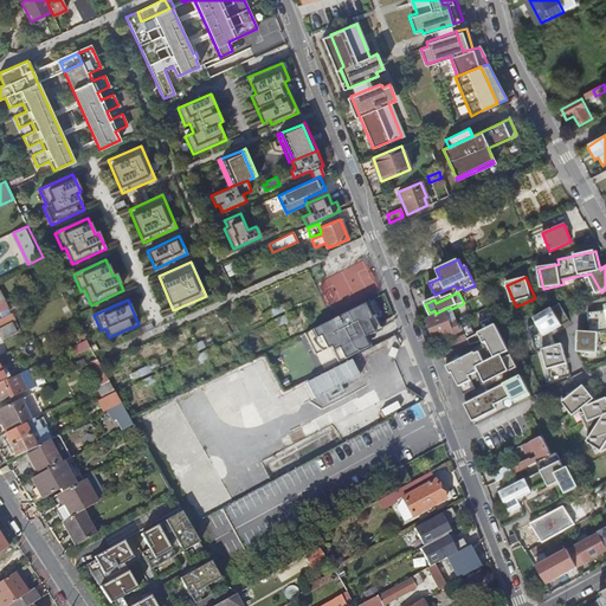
[(380,314),(373,300),(310,331),(314,339),(311,341),(322,352),(330,347),(337,362),(368,347),(363,340),(382,330),(375,317),(380,314)]
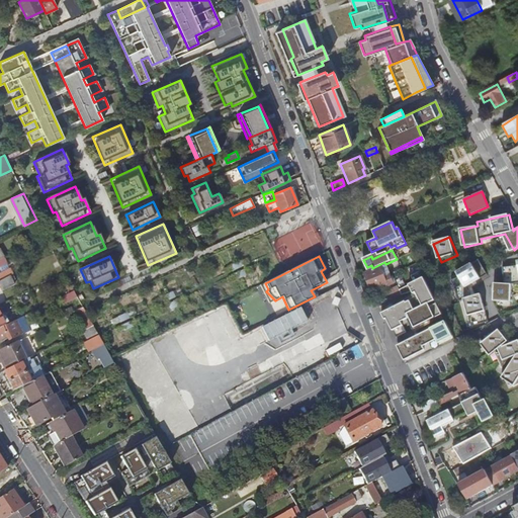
[(459,301),(463,299),(470,326),(489,321),(481,293),(476,294),(470,283),(487,272),(477,259),(455,272),(458,277),(450,280),(459,301)]
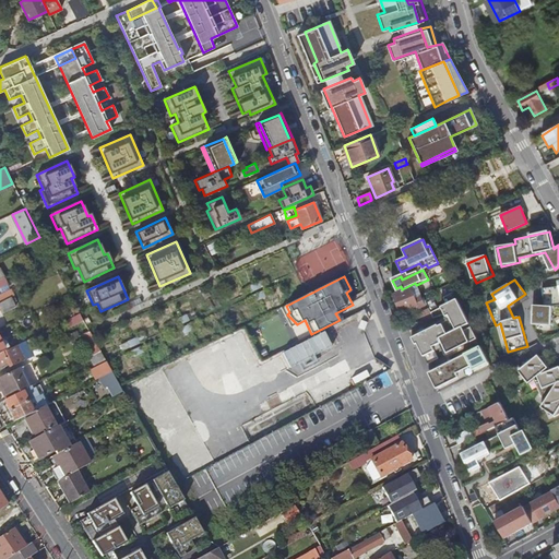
[(540,288),(543,306),(532,305),(531,324),(550,325),(551,306),(558,305),(558,282),(557,282),(558,286),(540,288)]
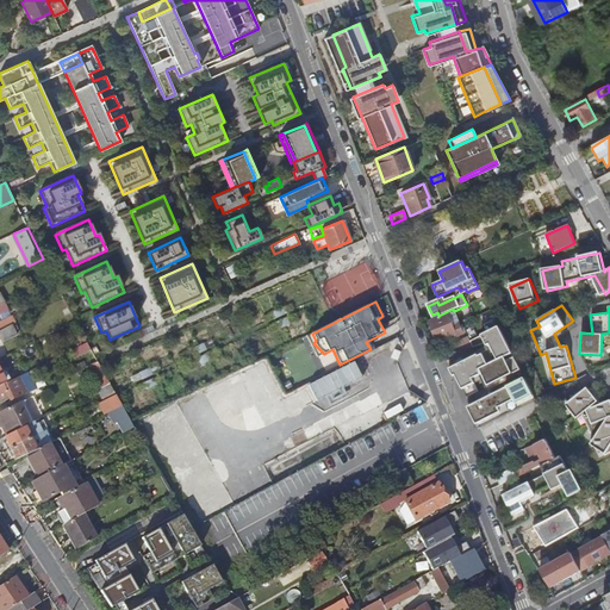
[(453,328),(449,317),(430,323),(437,342),(458,334),(459,337),(464,335),(459,325),(453,328)]
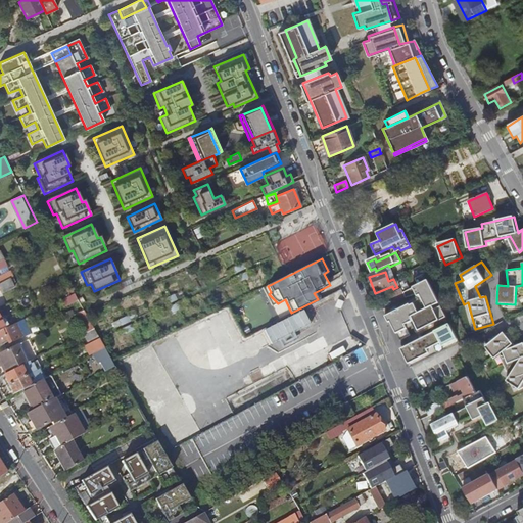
[(405,298),(416,293),(419,299),(387,315),(400,341),(411,336),(408,330),(414,327),(417,333),(446,318),(423,275),(414,280),(417,286),(402,294),(405,298)]
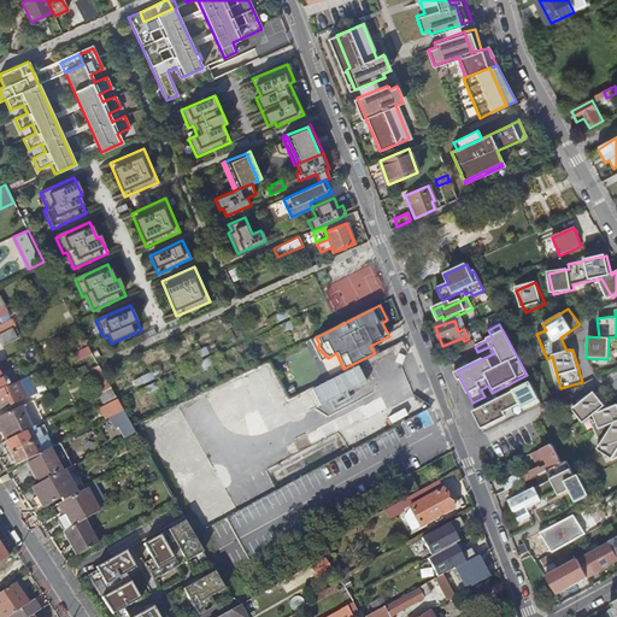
[(0,335),(5,345),(21,338),(16,327),(0,333),(0,335)]
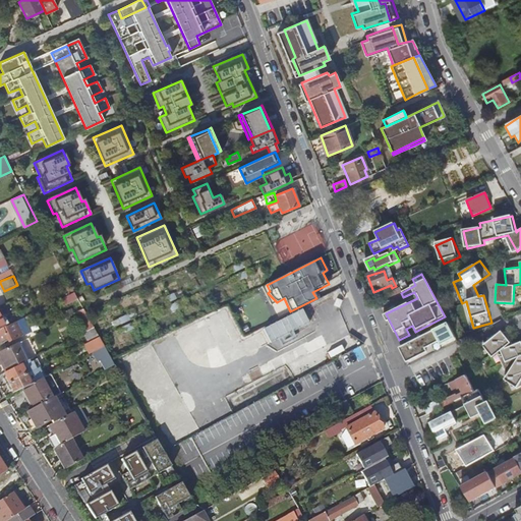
[(400,291),(389,296),(392,302),(403,297),(401,293),(400,291)]
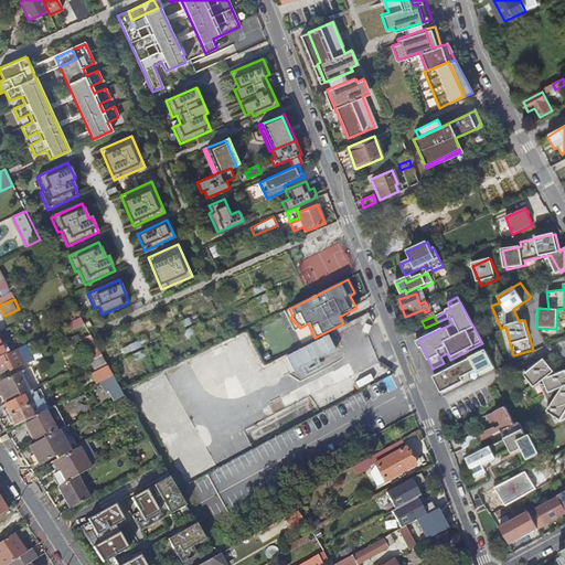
[(81,317),(65,324),(67,330),(83,322),(81,317)]
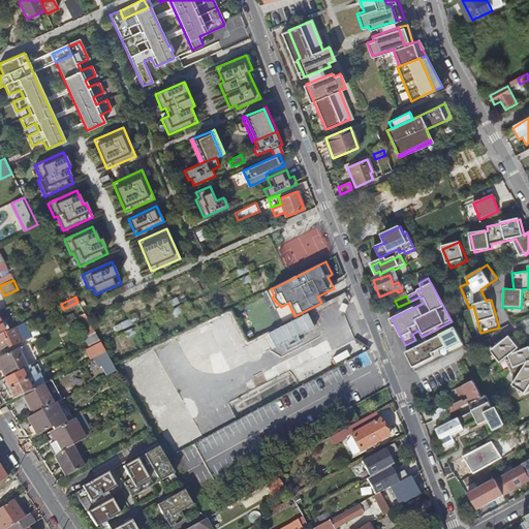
[(234,312),(131,353),(136,365),(147,361),(153,375),(207,353),(209,360),(214,358),(225,352),(230,364),(251,355),(234,312)]
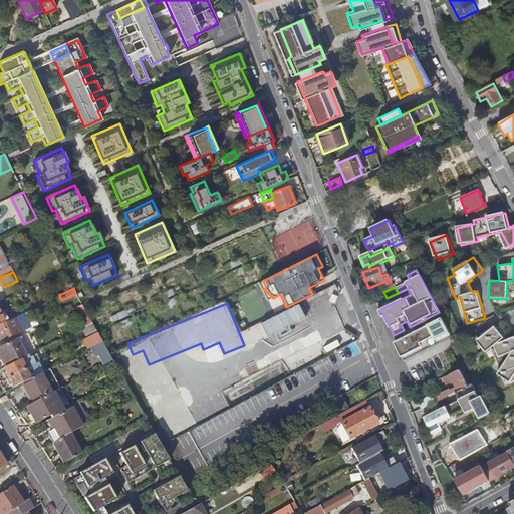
[(275,340),(310,324),(301,303),(261,321),(267,337),(273,334),(275,340)]
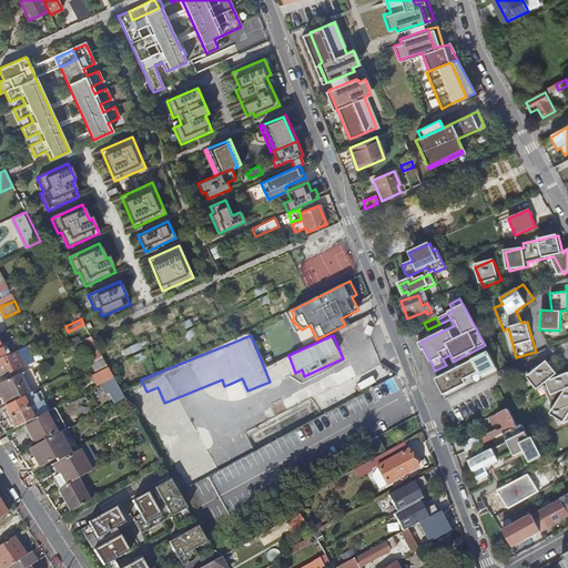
[(91,337),(82,341),(93,362),(102,357),(101,355),(91,337)]
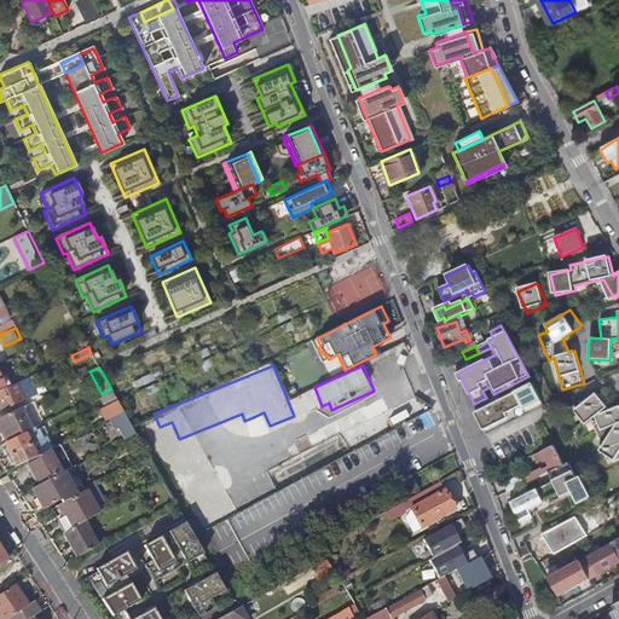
[(0,411),(28,399),(25,393),(19,381),(6,388),(0,391),(0,411)]
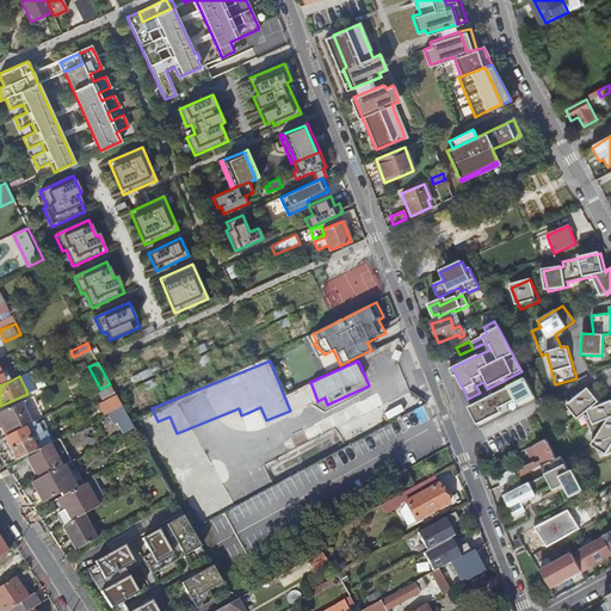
[(491,396),(468,407),(479,430),(512,413),(510,408),(534,396),(525,380),(491,397),(491,396)]
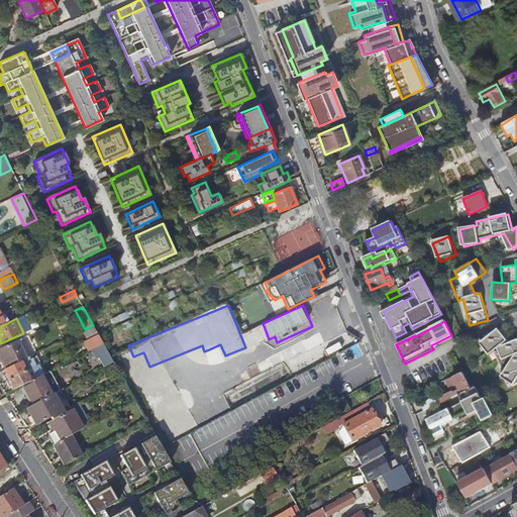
[(98,334),(93,325),(85,329),(83,330),(88,339),(98,334)]
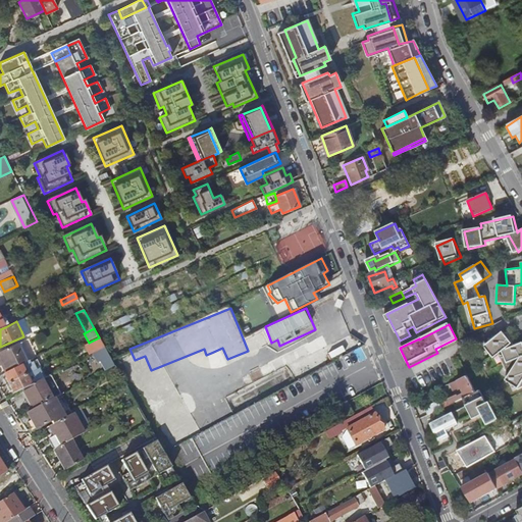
[(259,351),(267,360),(270,358),(265,350),(273,344),(262,328),(247,341),(256,353),(259,351)]
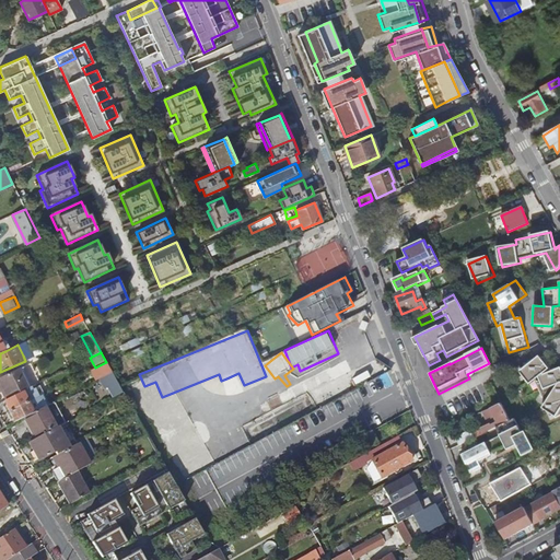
[(559,371),(559,370),(553,372),(553,371),(549,373),(543,360),(539,362),(536,358),(531,364),(528,368),(526,369),(526,368),(522,370),(523,373),(517,380),(531,389),(534,384),(545,405),(543,409),(553,417),(555,419),(559,416),(559,371)]
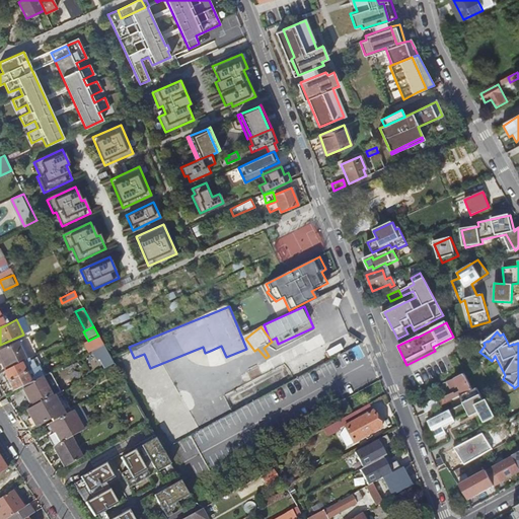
[(98,336),(88,341),(93,350),(95,349),(103,345),(98,336)]
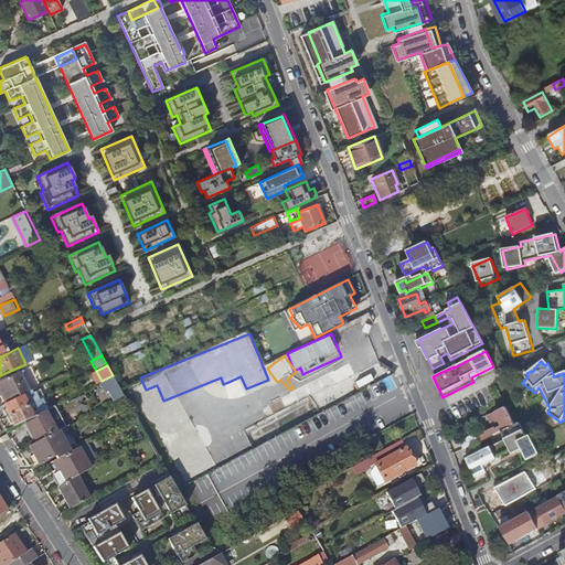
[(27,393),(32,391),(22,370),(0,381),(0,392),(6,404),(27,393)]
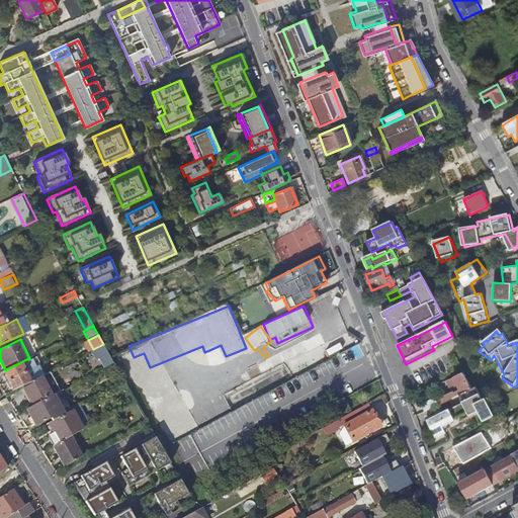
[(103,344),(95,348),(106,367),(113,363),(103,344)]
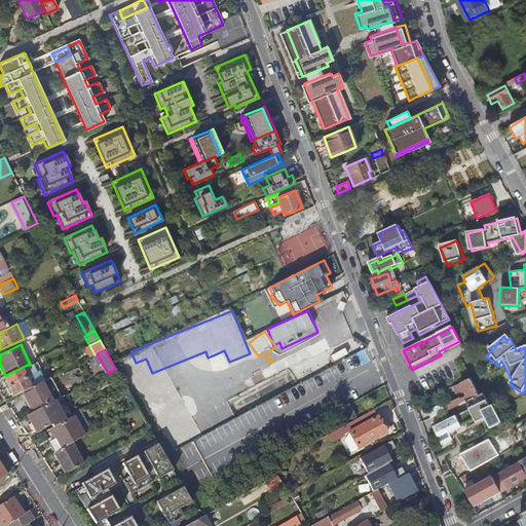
[(27,368),(25,366),(5,376),(4,376),(6,379),(3,380),(6,387),(36,372),(38,371),(35,364),(27,368)]
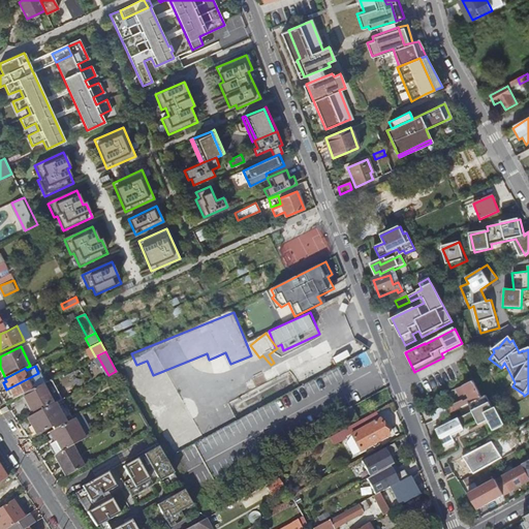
[(41,384),(36,374),(6,390),(9,397),(12,395),(14,399),(23,394),(41,384)]
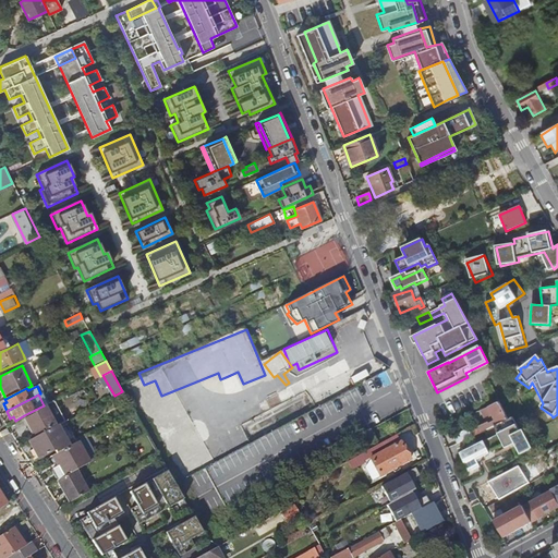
[(498,425),(508,420),(499,403),(489,408),(495,420),(487,423),(486,422),(452,435),(457,444),(462,443),(498,425)]
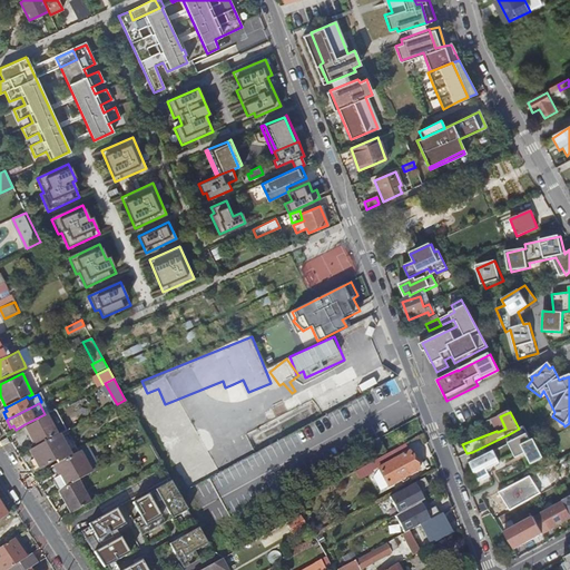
[(45,414),(25,424),(36,446),(46,441),(56,435),(45,414)]
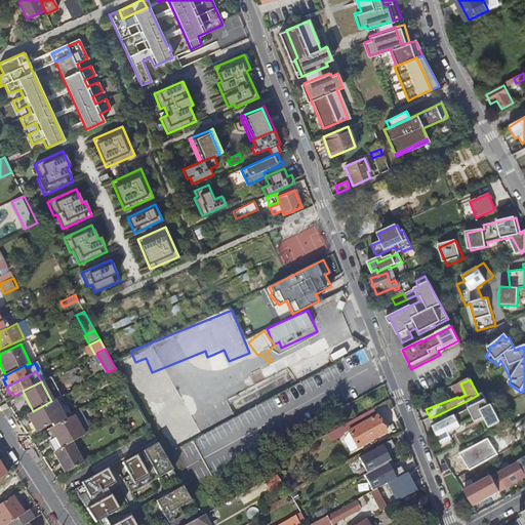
[(478,395),(469,400),(435,416),(438,423),(432,427),(441,445),(451,440),(448,433),(453,431),(456,436),(478,426),(474,417),(478,415),(480,419),(484,417),(489,428),(500,422),(492,404),(489,406),(482,393),(478,395)]
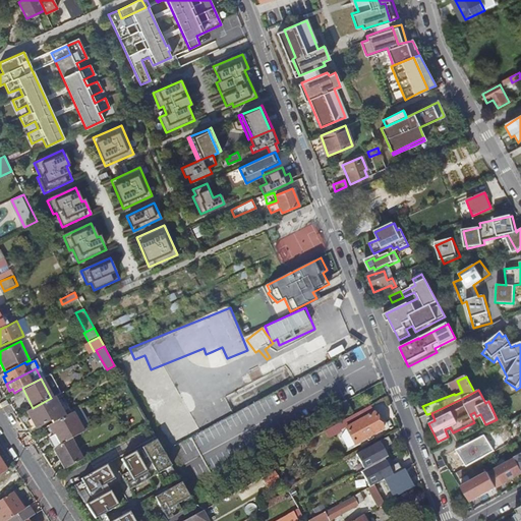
[(51,398),(42,403),(43,404),(26,412),(36,428),(51,420),(53,423),(71,413),(62,397),(56,400),(54,397),(51,398)]
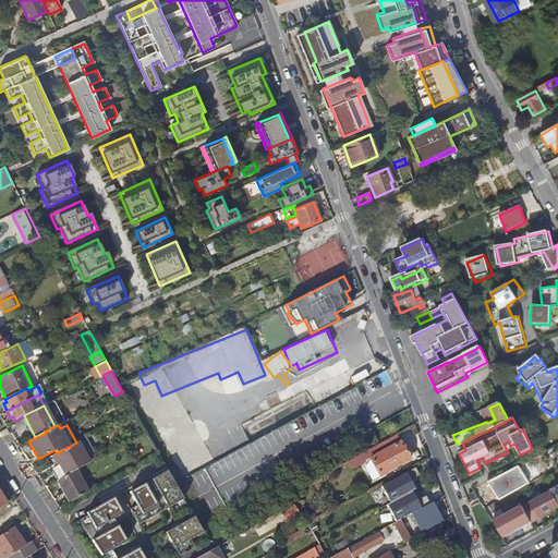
[(370,459),(401,441),(397,434),(361,453),(364,461),(370,459)]
